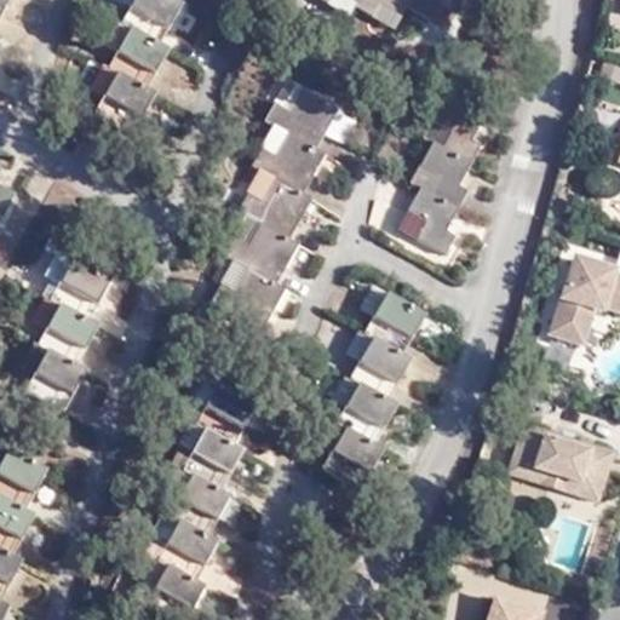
[(182,5),(171,0),(136,0),(122,27),(131,32),(109,70),(118,75),(95,115),(131,136),(153,96),(143,91),(166,49),(159,45),(182,5)]
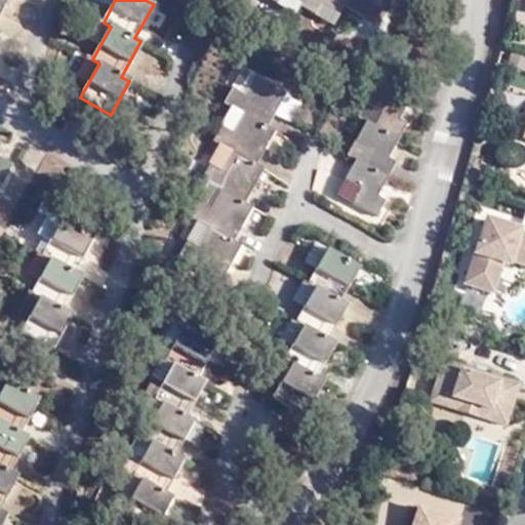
[(347,8),(350,0),(271,0),(276,3),(278,0),(298,0),(300,1),(298,5),(314,14),(321,4),(341,15),(347,8)]
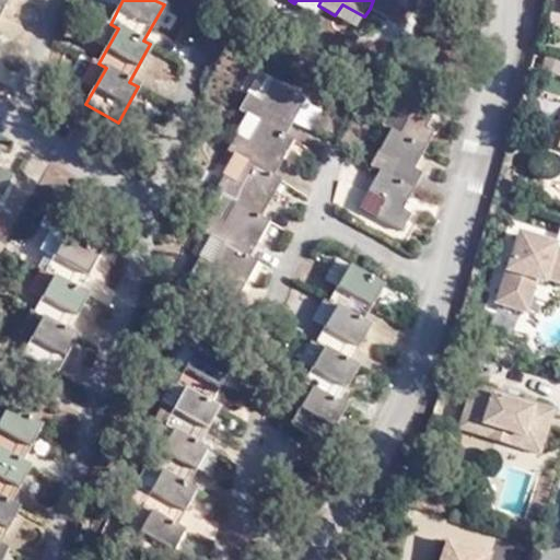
[(318,0),(296,0),(294,3),(313,13),(318,6),(321,1),(318,0)]
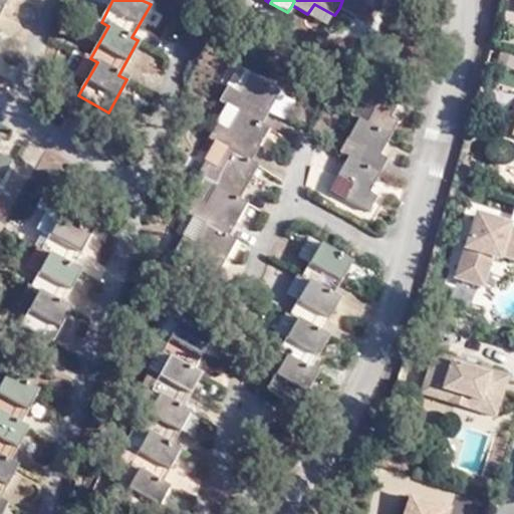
[(342,0),(339,8),(357,18),(365,3),(380,11),(386,0),(342,0)]
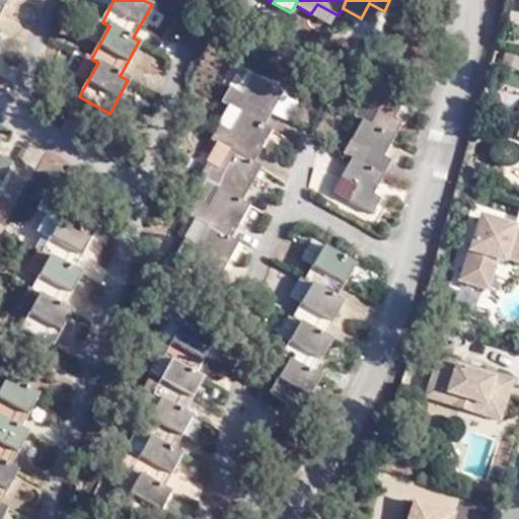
[(330,26),(338,15),(317,4),(310,14),(330,26)]
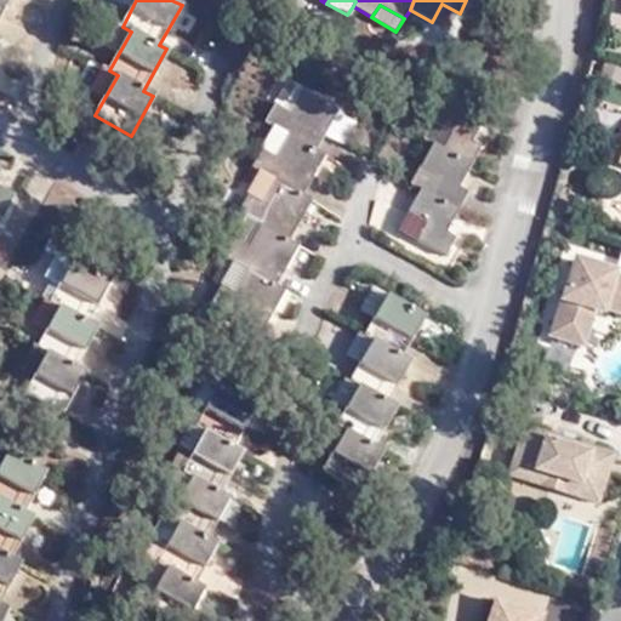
[(275,178),(261,204),(252,218),(265,224),(243,266),(251,271),(227,312),(267,334),(289,291),(279,288),(301,245),(292,241),(313,200),(305,194),(326,155),(317,151),(339,109),(301,89),(279,130),(288,135),(268,175),(275,178)]
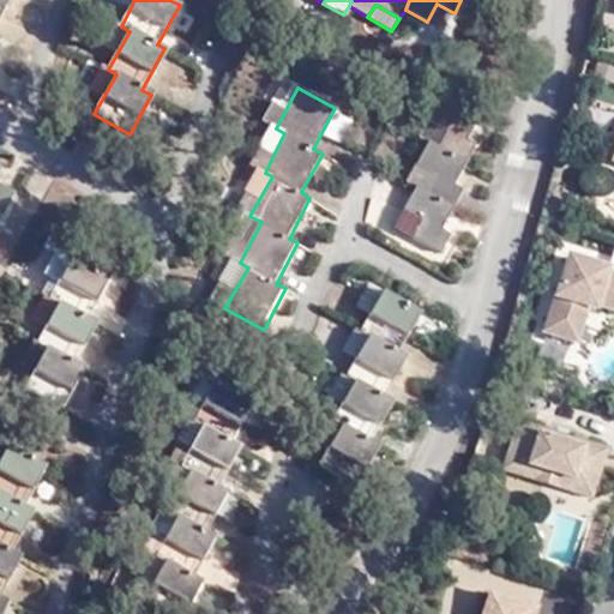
[(421,191),(414,187),(402,209),(420,218),(410,236),(438,252),(447,234),(440,229),(461,191),(450,186),(473,145),(463,139),(474,115),(437,97),(425,119),(444,128),(435,145),(426,142),(414,164),(431,174),(421,191)]
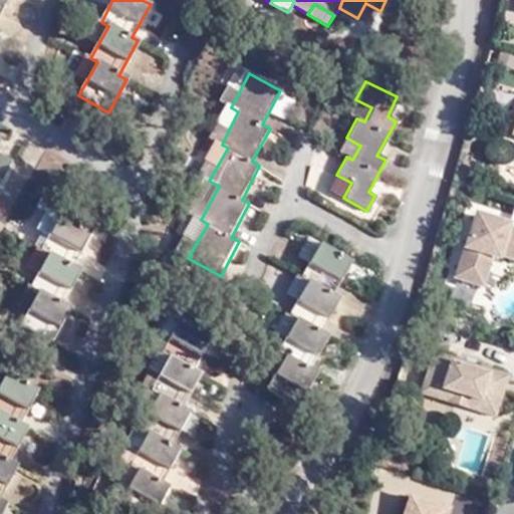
[(338,153),(346,157),(352,160),(360,146),(346,138),(338,153)]
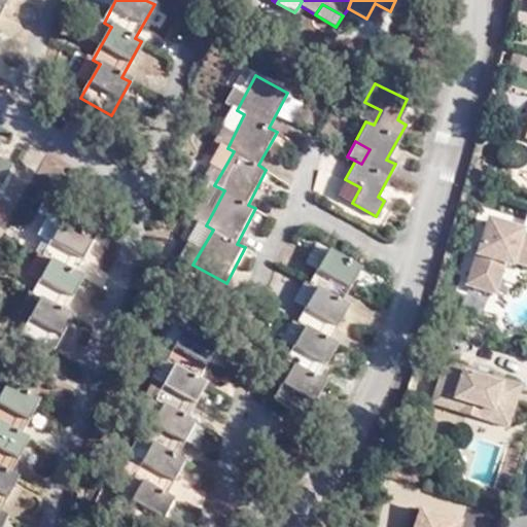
[(211,166),(221,173),(234,151),(227,148),(222,145),(211,166)]
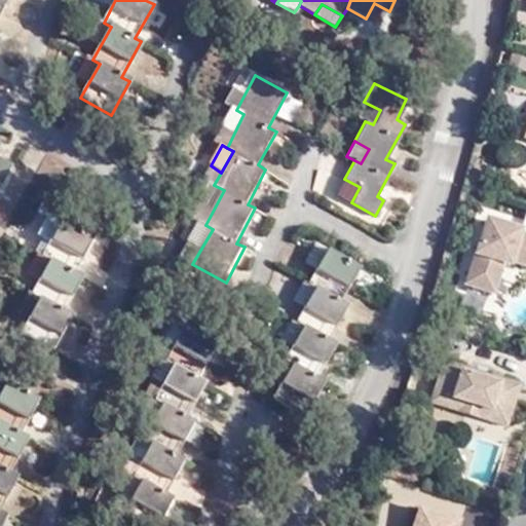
[(0,184),(10,166),(0,160),(0,184)]
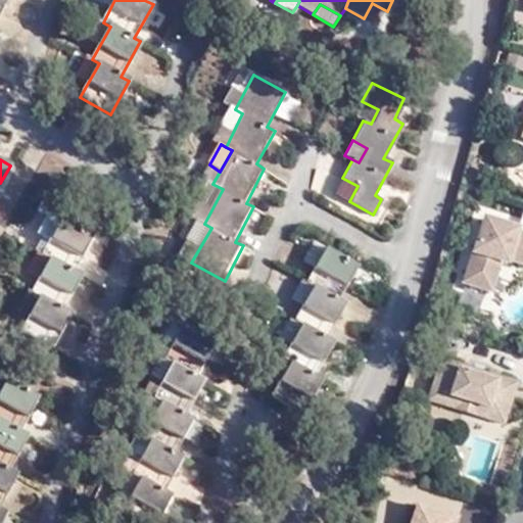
[(501,239),(506,219),(492,216),(486,235),(501,239)]
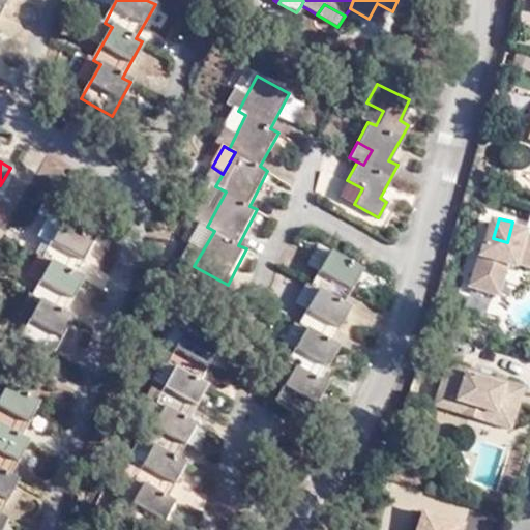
[(529,228),(529,227),(512,222),(507,242),(493,238),(479,283),(503,290),(513,259),(529,263),(529,231),(529,228)]
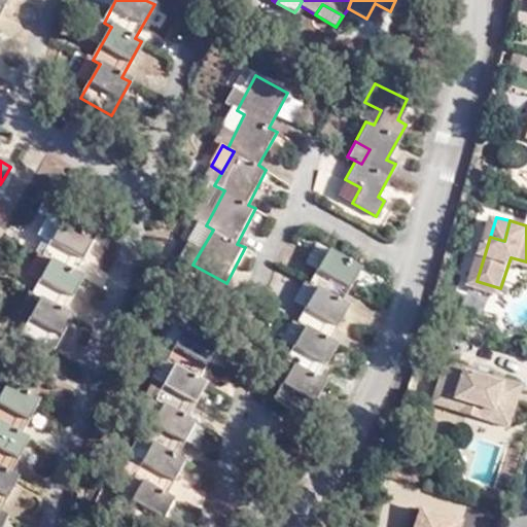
[(94,239),(61,222),(43,257),(53,262),(36,295),(42,300),(22,334),(55,352),(72,317),(66,313),(83,278),(76,274),(94,239)]
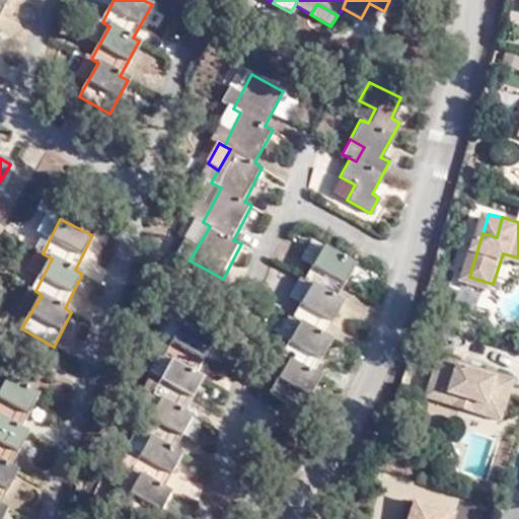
[(311,264),(321,246),(309,239),(299,256),(311,264)]
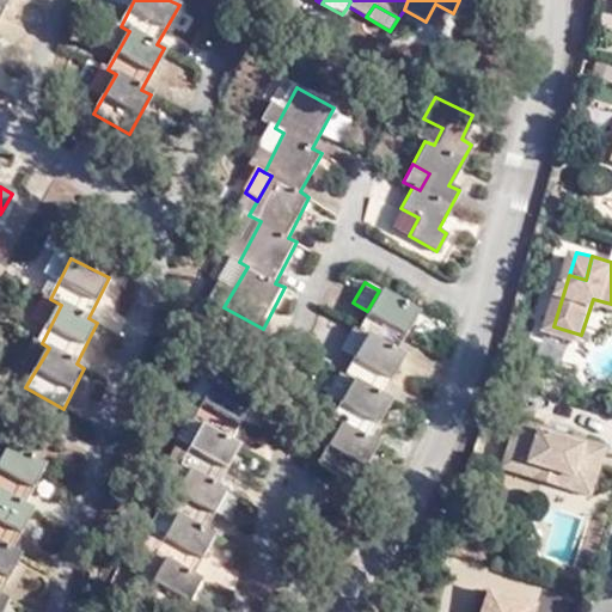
[(416,311),(379,291),(367,311),(357,330),(367,336),(353,359),(344,374),(354,380),(341,404),(332,420),(340,423),(325,447),(314,463),(354,485),(377,445),(369,441),(391,402),(381,396),(404,357),(395,352),(416,311)]
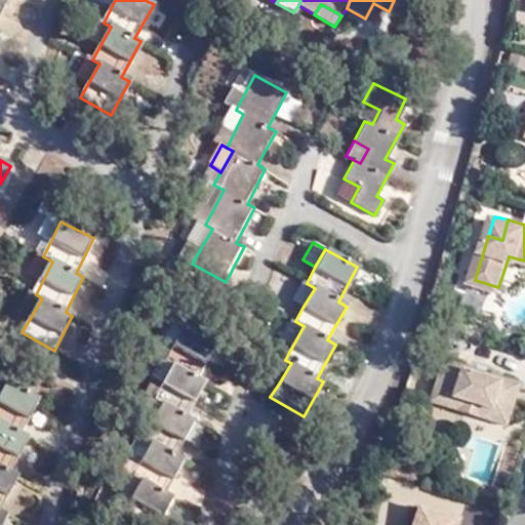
[(315,288),(307,283),(300,280),(290,299),(303,308),(315,288)]
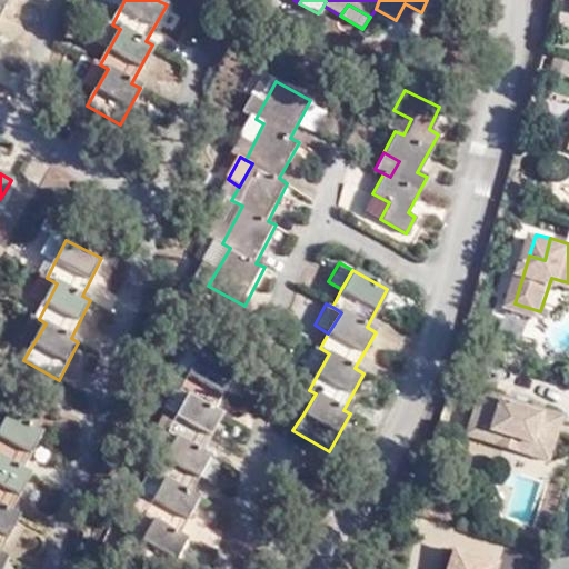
[(187,375),(197,352),(185,346),(173,368),(187,375)]
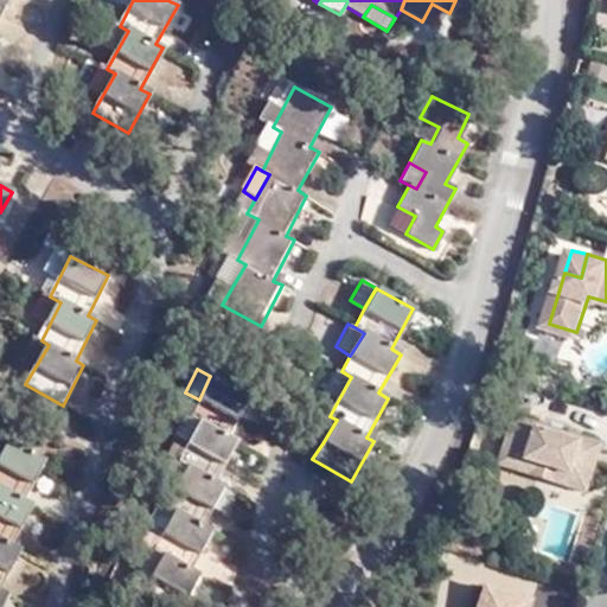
[(323,391),(338,401),(351,377),(342,371),(336,369),(323,391)]
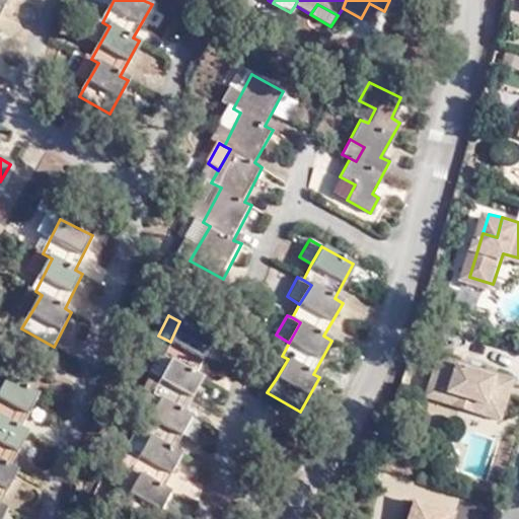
[(213,339),(179,321),(170,342),(163,357),(168,360),(151,394),(158,398),(148,418),(141,431),(150,435),(138,456),(132,469),(139,473),(128,494),(120,509),(138,518),(156,518),(171,491),(164,488),(182,453),(176,449),(193,417),(184,412),(202,378),(196,374),(213,339)]
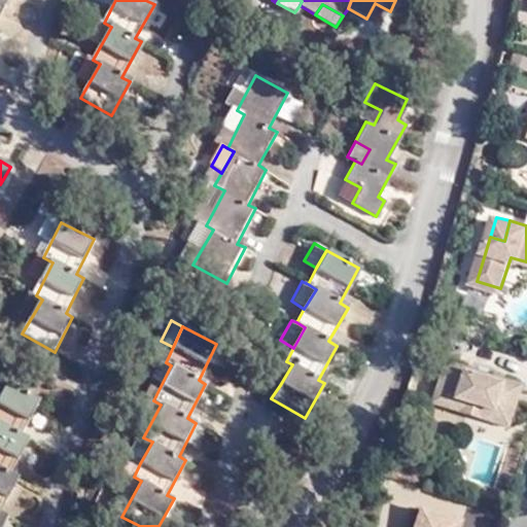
[(270,378),(280,385),(292,364),(286,361),(281,358),(270,378)]
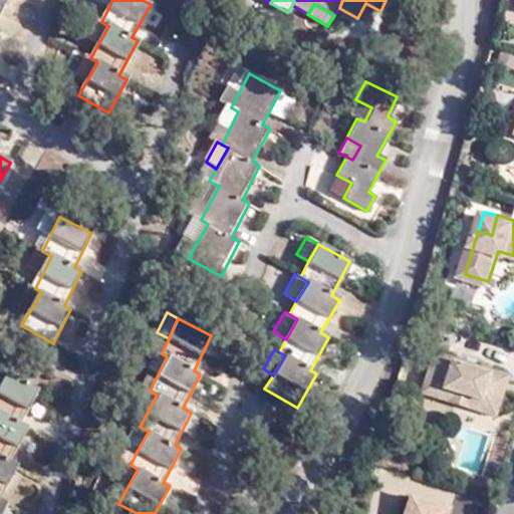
[(438,352),(432,375),(473,389),(476,405),(503,414),(513,370),(513,368),(484,361),(480,369),(472,362),(438,352)]
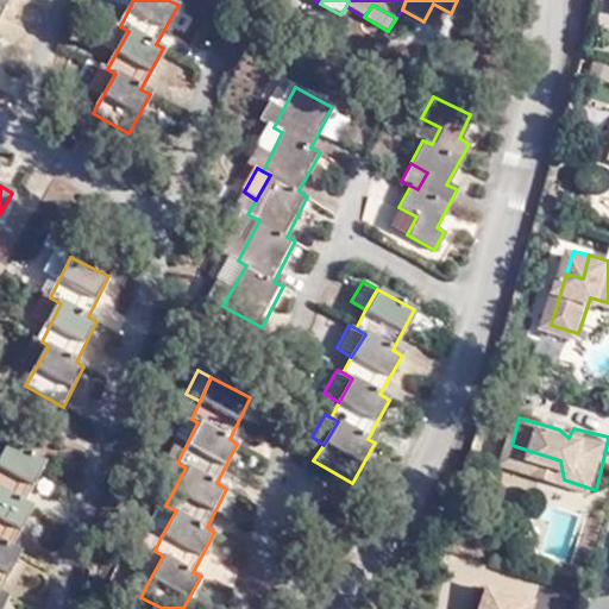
[(560,460),(512,445),(507,462),(564,479),(560,460)]
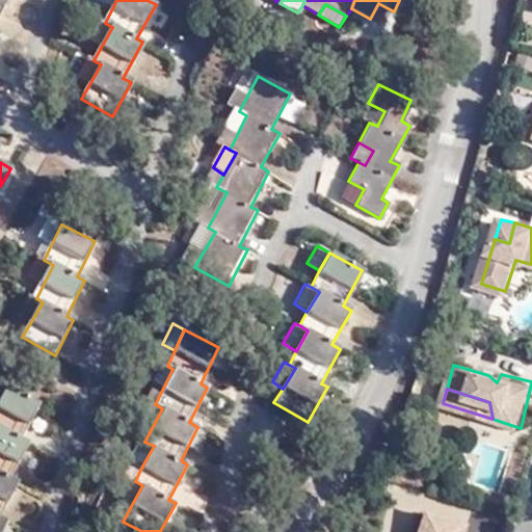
[(42,406),(7,390),(0,402),(0,531),(1,531),(7,523),(1,519),(19,486),(10,481),(30,447),(24,443),(42,406)]
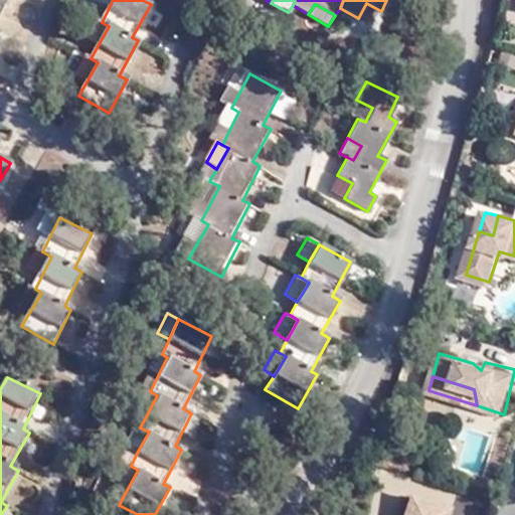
[(157,395),(150,391),(146,389),(137,408),(147,414),(157,395)]
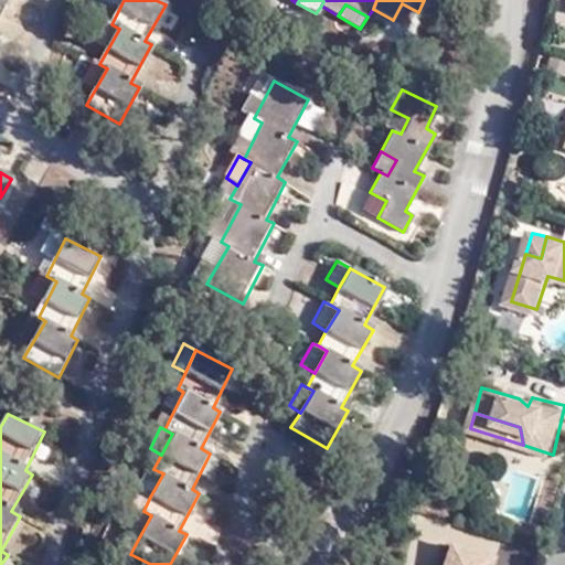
[(139,491),(150,497),(163,473),(153,469),(151,467),(139,491)]
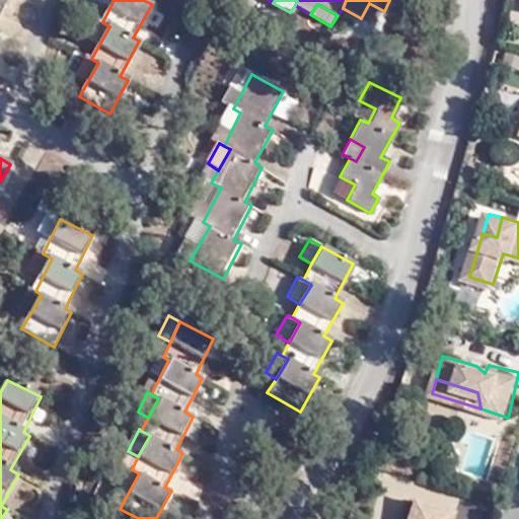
[(117,489),(128,494),(139,473),(132,469),(128,467),(117,489)]
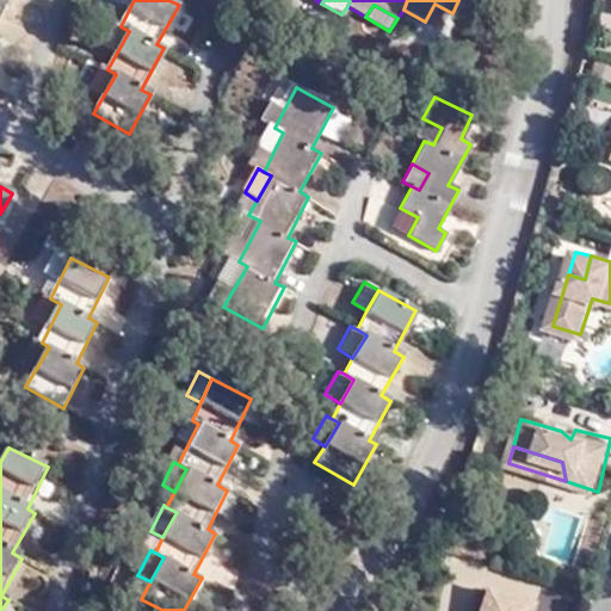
[(536,610),(542,597),(495,582),(487,610),(536,610)]
